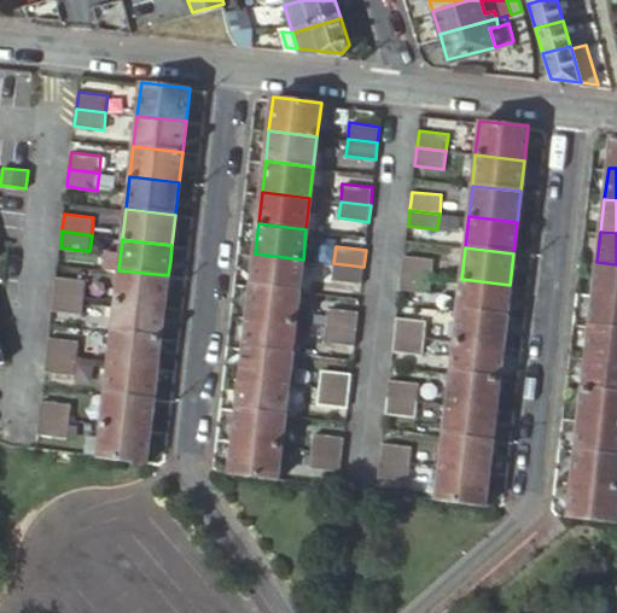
[(300,290),(303,260),(255,254),(251,285),(300,290)]
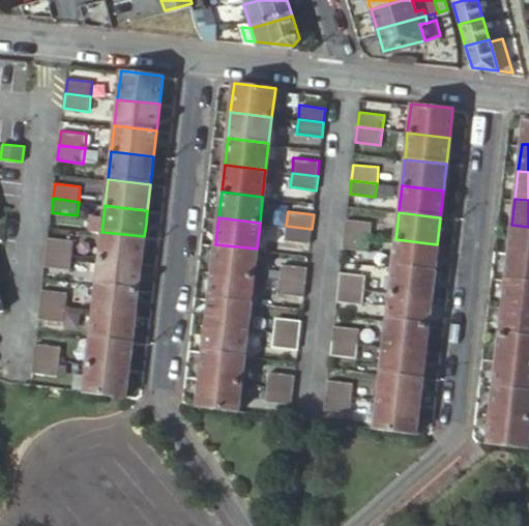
[(345,234),(371,237),(373,222),(347,218),(345,234)]
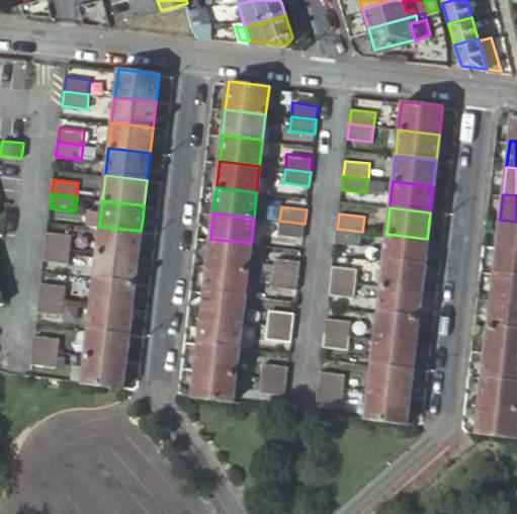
[(497,246),(516,247),(516,222),(500,220),(499,230),(497,246)]
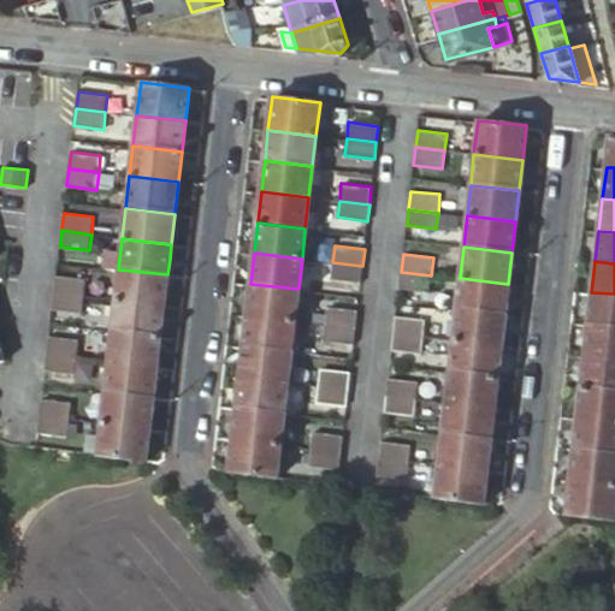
[(362,266),(332,262),(331,280),(360,284),(362,266)]
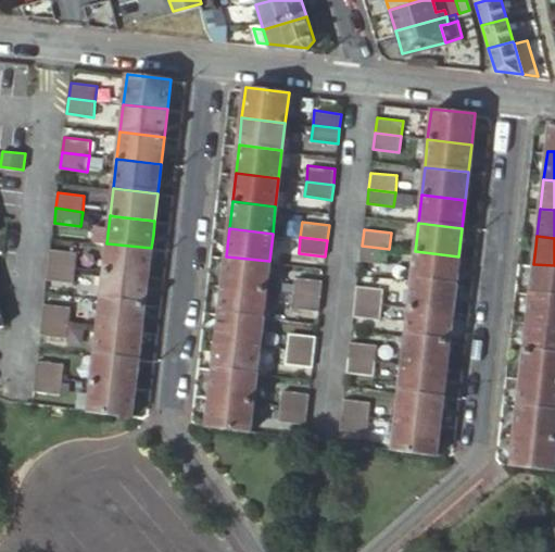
[(106,243),(103,271),(148,276),(151,248),(108,243),(106,243)]
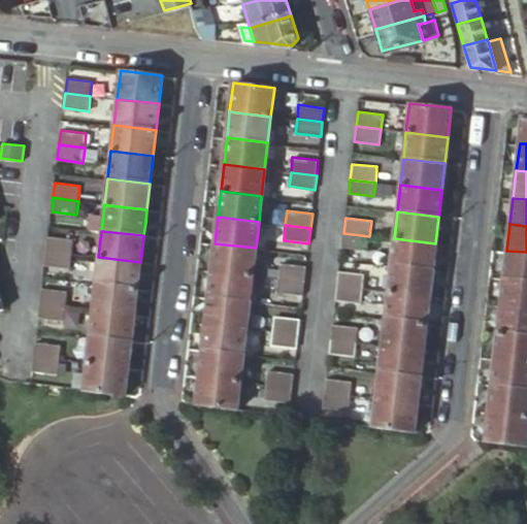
[(367,251),(369,236),(343,233),(342,248),(367,251)]
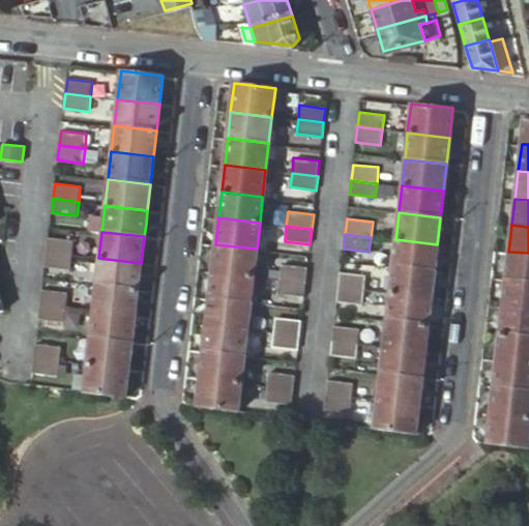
[(48,251),(72,255),(74,239),(49,237),(48,251)]
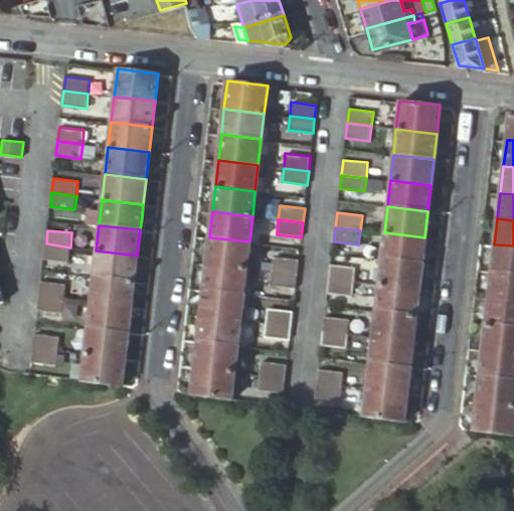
[(384,232),(381,259),(421,264),(424,237),(384,232)]
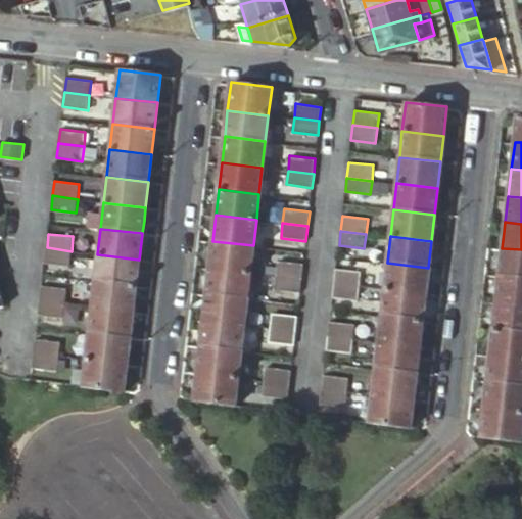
[(209,268),(250,273),(253,245),(212,241),(209,268)]
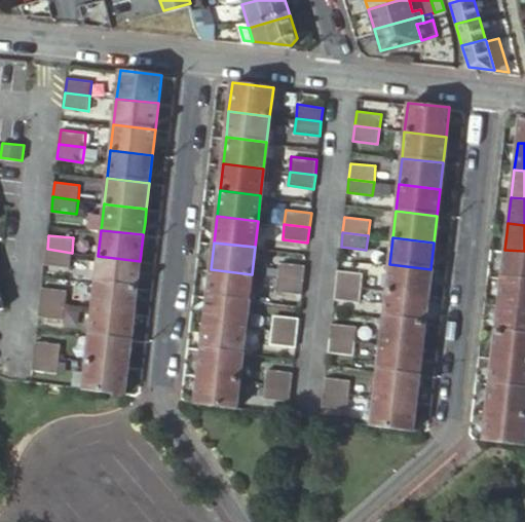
[(70,267),(72,253),(47,249),(45,264),(70,267)]
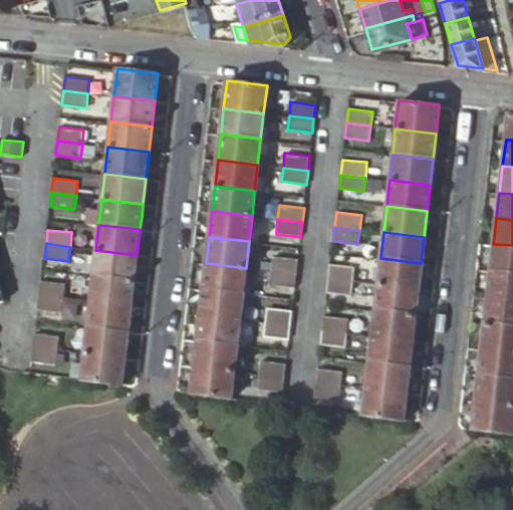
[(490,270),(512,272),(512,245),(493,244),(490,270)]
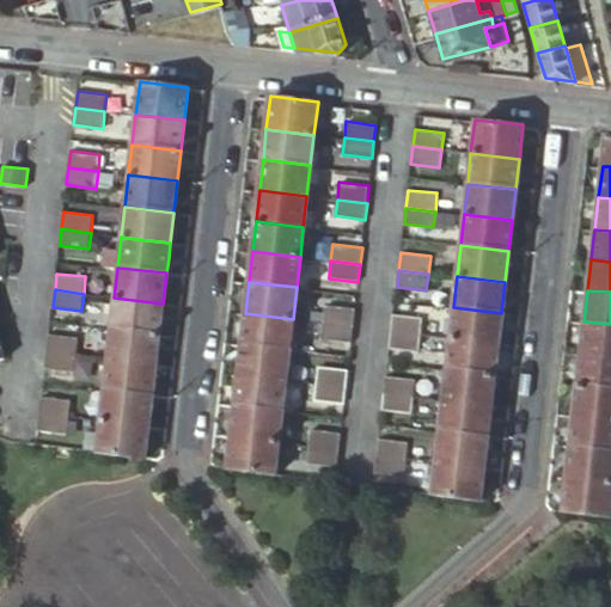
[(114,298),(110,329),(159,335),(163,304),(114,298)]
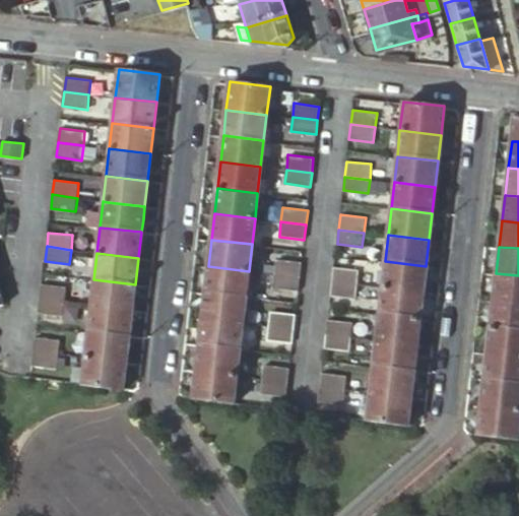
[(274,273),(300,276),(302,262),(276,259),(274,273)]
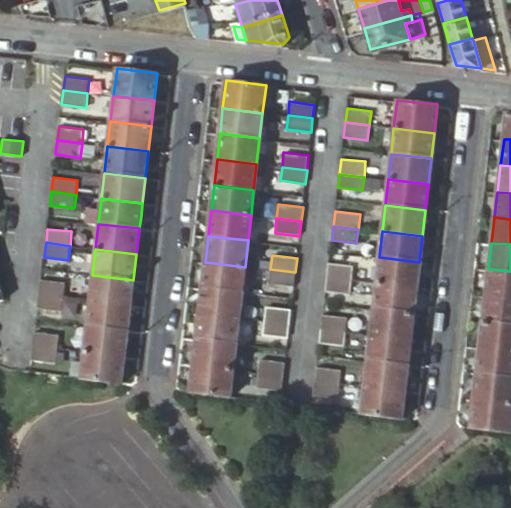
[(379,257),(376,282),(416,287),(419,262),(379,257)]
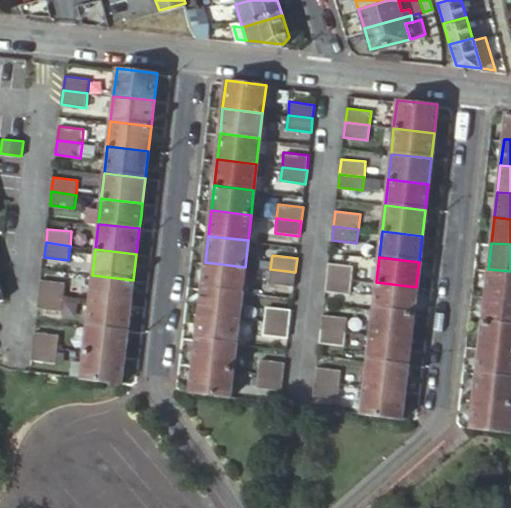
[(205,262),(202,287),(242,291),(245,267),(205,262)]
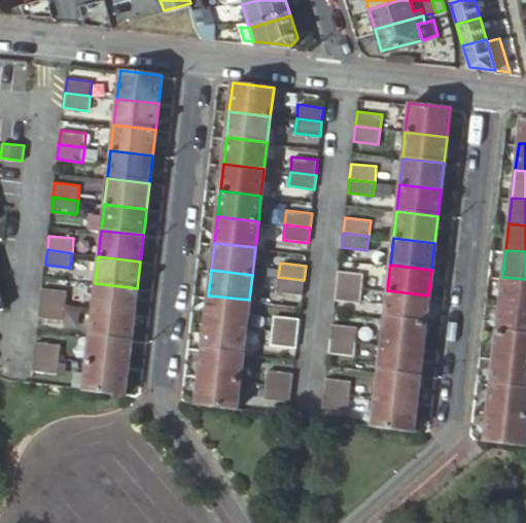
[(337,284),(362,287),(363,273),(339,270),(337,284)]
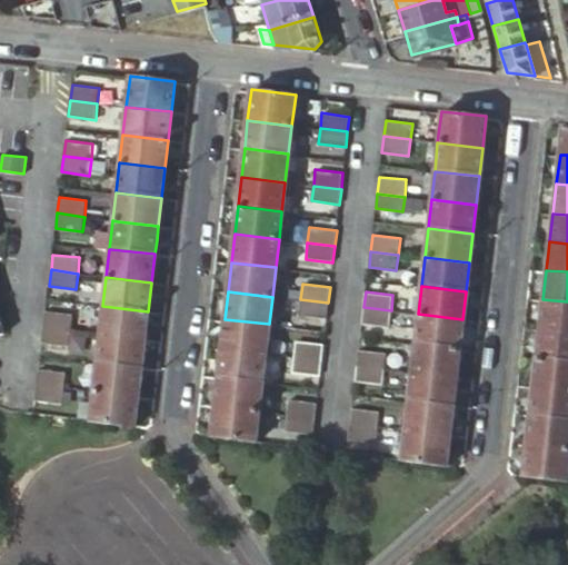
[(326,317),(328,303),(300,299),(299,315),(326,317)]
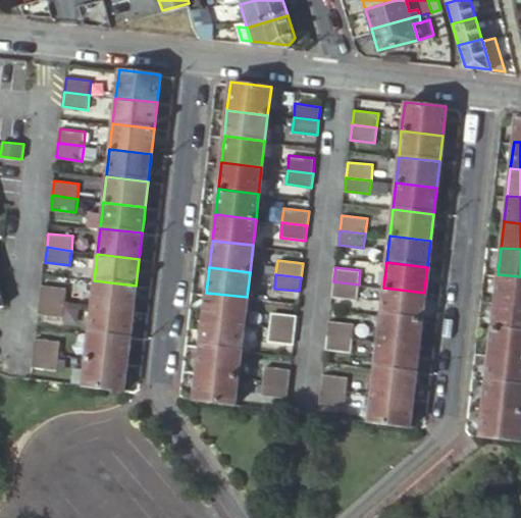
[(495,301),(520,304),(520,276),(498,274),(495,301)]
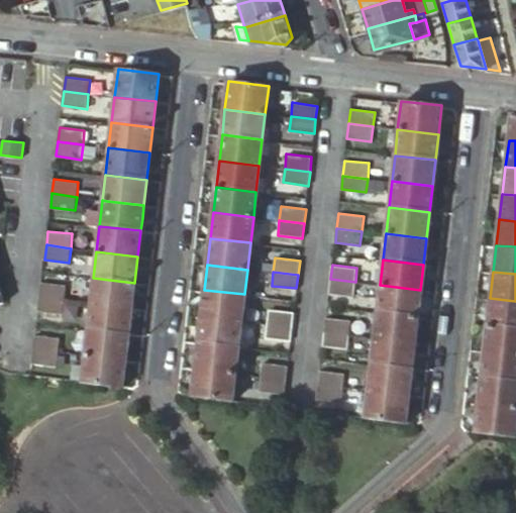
[(93,278),(91,303),(131,308),(134,283),(93,278)]
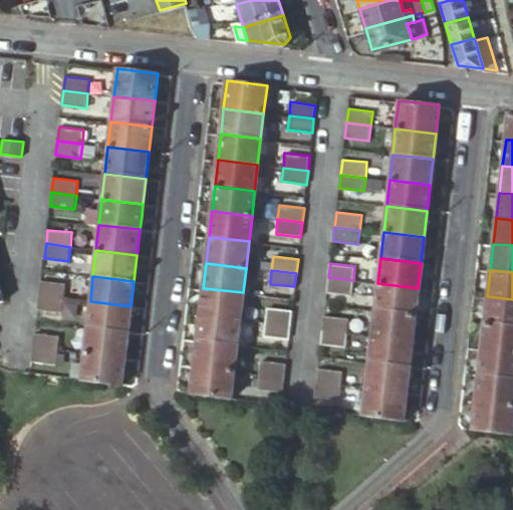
[(351,294),(353,280),(328,277),(327,291),(351,294)]
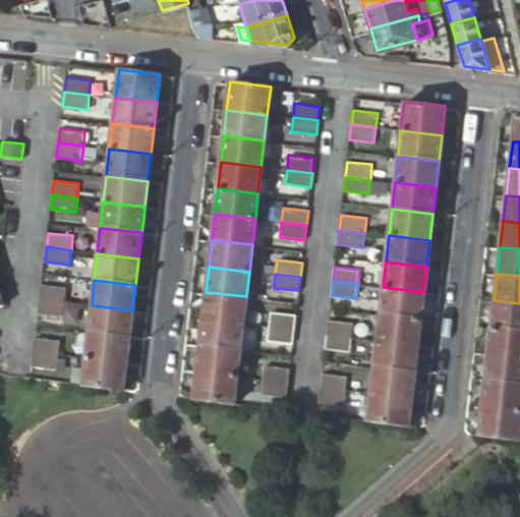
[(41,298),(65,301),(67,287),(43,284),(41,298)]
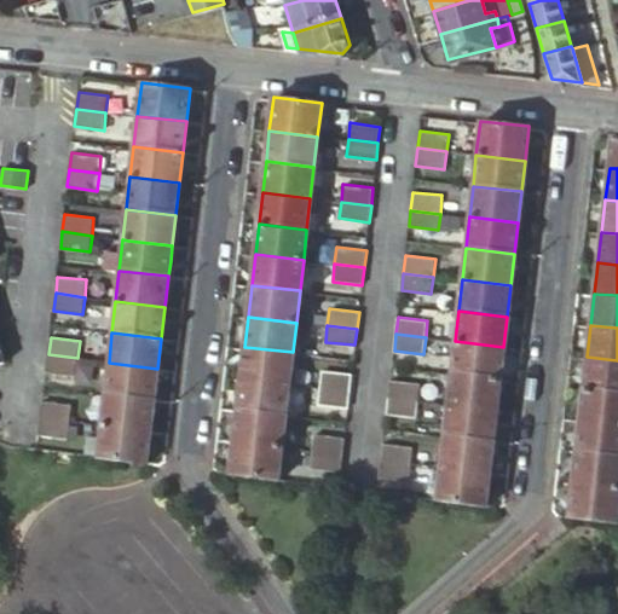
[(503,347),(455,341),(451,372),(500,378),(503,347)]
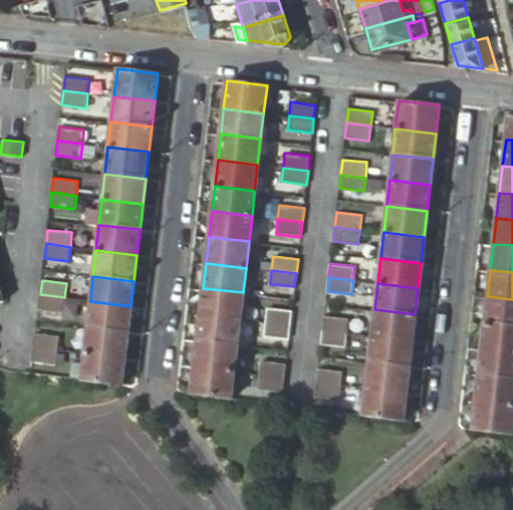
[(203,288),(200,314),(240,319),(243,292),(203,288)]
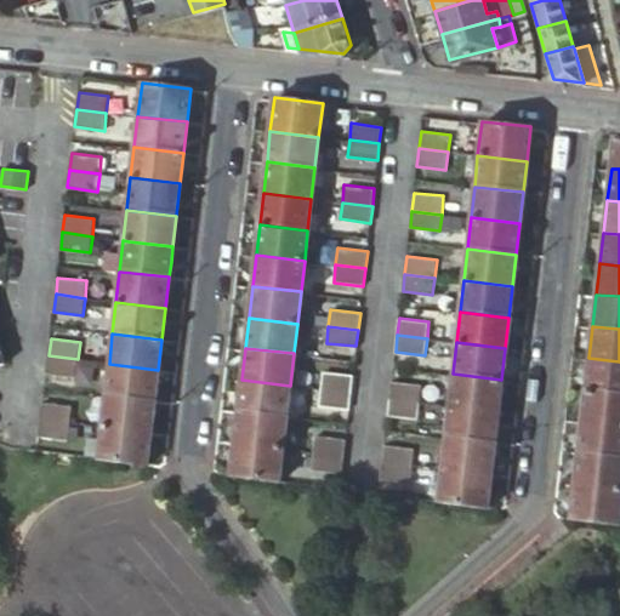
[(77,376),(78,359),(49,355),(46,372),(77,376)]
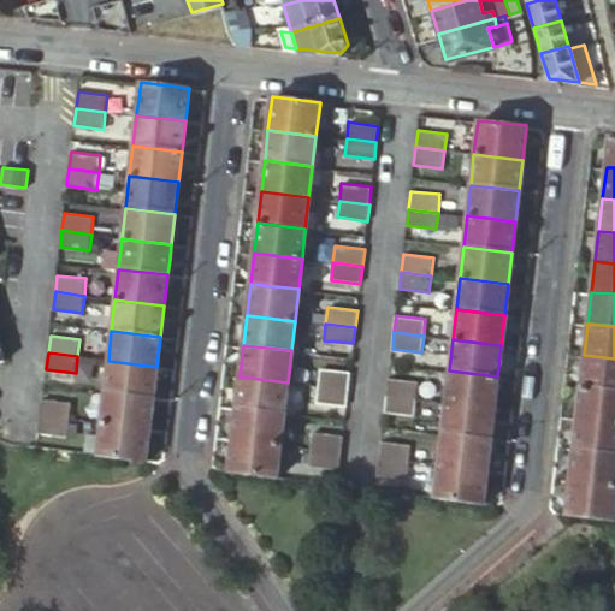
[(580,386),(614,390),(614,359),(584,355),(580,386)]
